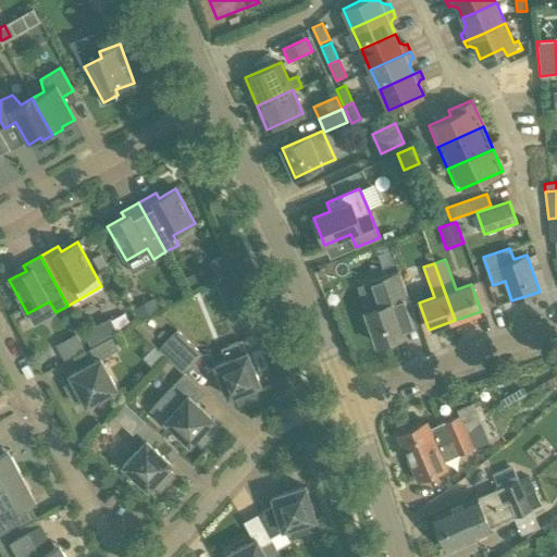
[(233,271),(214,279),(220,292),(238,283),(233,271)]
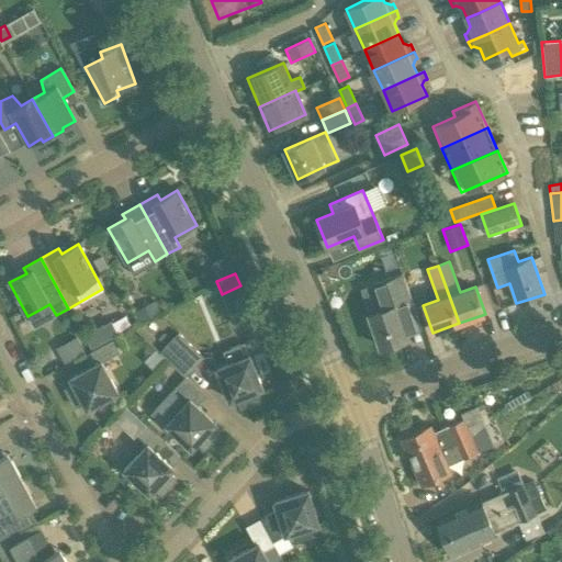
[(191,294),(202,289),(195,276),(184,281),(191,294)]
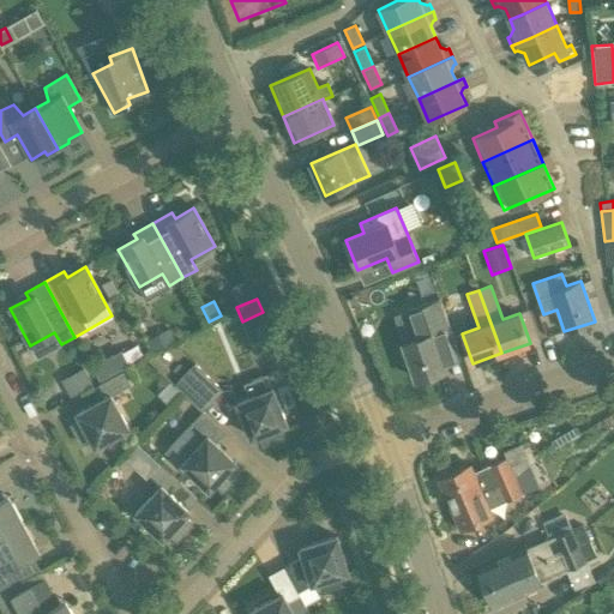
[(445,366),(461,361),(440,301),(409,312),(419,337),(403,342),(405,349),(401,351),(407,368),(411,366),(416,380),(419,379),(420,385),(445,377),(443,371),(446,369),(445,366)]
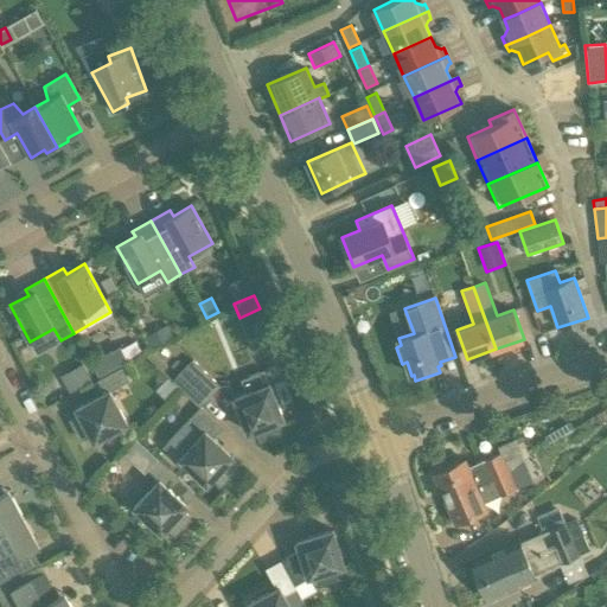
[(167,325),(146,337),(152,350),(173,338),(167,325)]
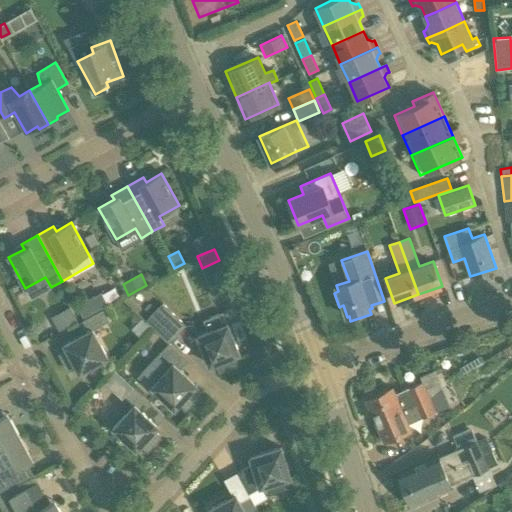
[(102,307),(95,295),(77,305),(84,317),(102,307)]
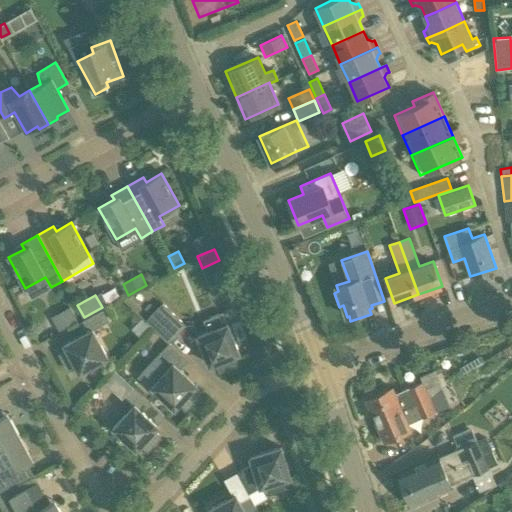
[(169,343),(186,325),(163,303),(146,321),(169,343)]
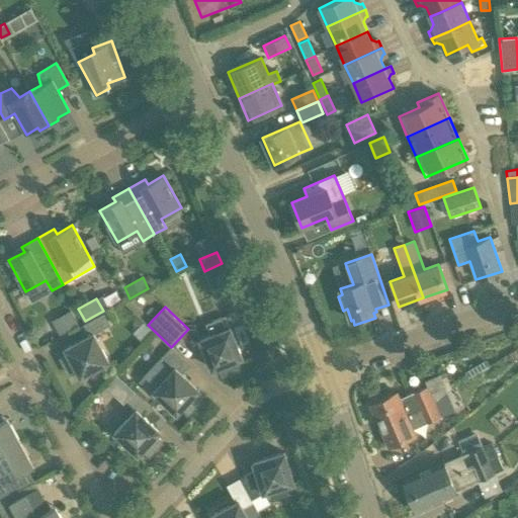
[(78,324),(71,310),(51,321),(59,335),(78,324)]
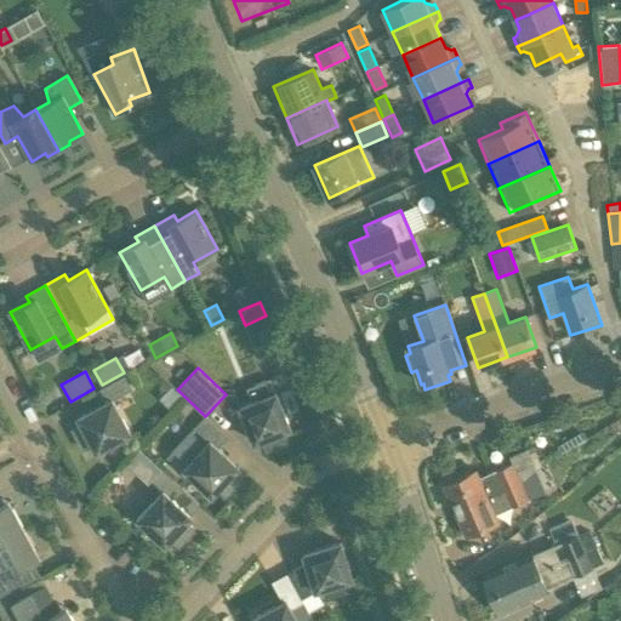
[(97,451),(130,433),(113,402),(134,391),(125,376),(95,393),(102,405),(79,417),(83,425),(73,429),(83,449),(92,444),(97,451)]
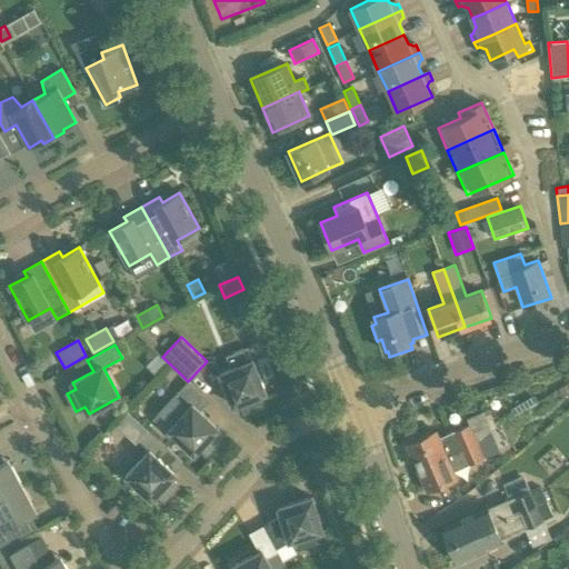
[(262,405),(259,395),(266,392),(252,360),(220,373),(233,406),(240,402),(245,412),(262,405)]
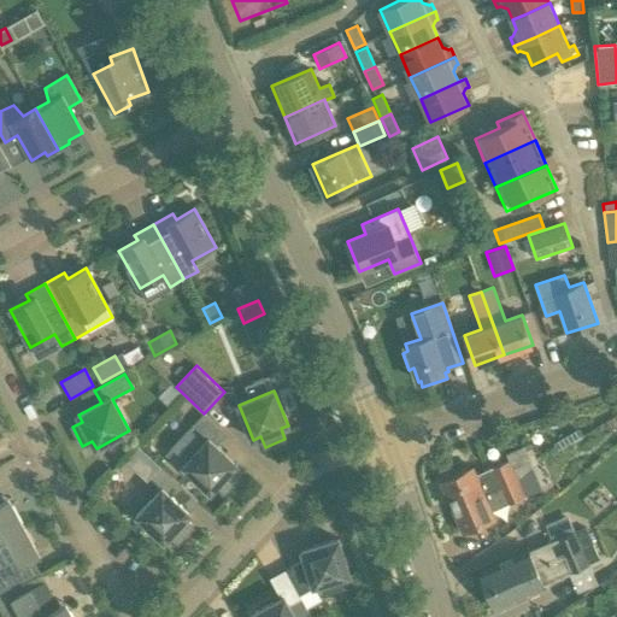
[(231,470),(236,464),(217,445),(227,434),(205,413),(174,446),(165,454),(181,468),(183,465),(211,492),(217,486),(224,493),(239,477),(231,470)]
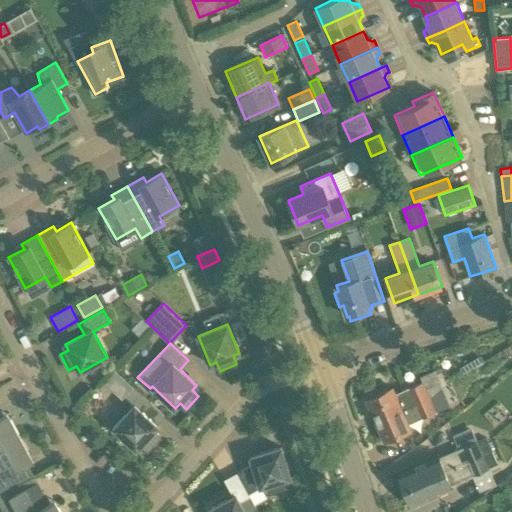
[(124,395),(132,386),(115,370),(104,382),(121,398),(124,395)]
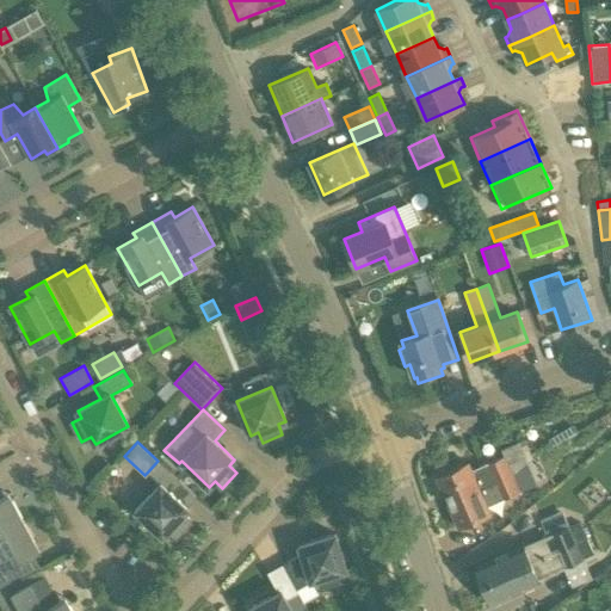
[(511,473),(512,473),(522,468),(529,466),(518,442),(500,449),(504,456),(471,469),(468,462),(436,476),(446,501),(511,473)]
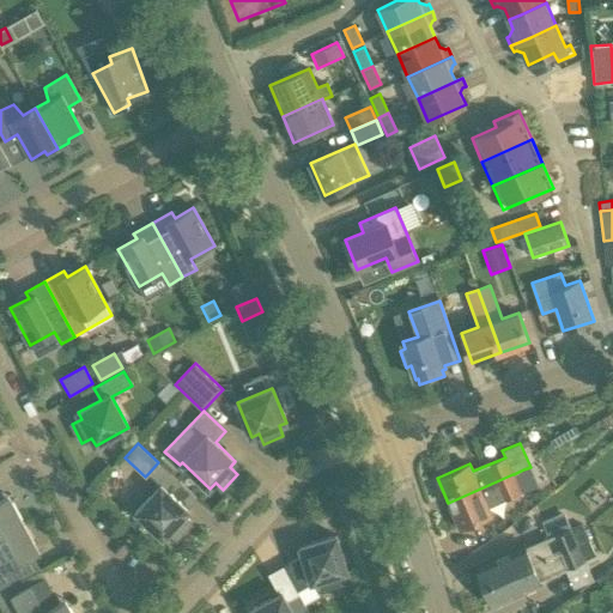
[(177,539),(192,523),(183,516),(189,510),(170,492),(180,481),(158,462),(149,473),(161,485),(135,511),(163,538),(169,532),(177,539)]
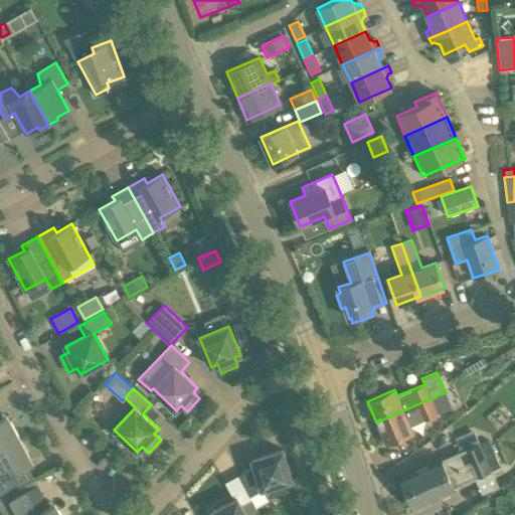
[(386,445),(413,433),(410,426),(439,413),(432,398),(431,398),(376,422),(386,445)]
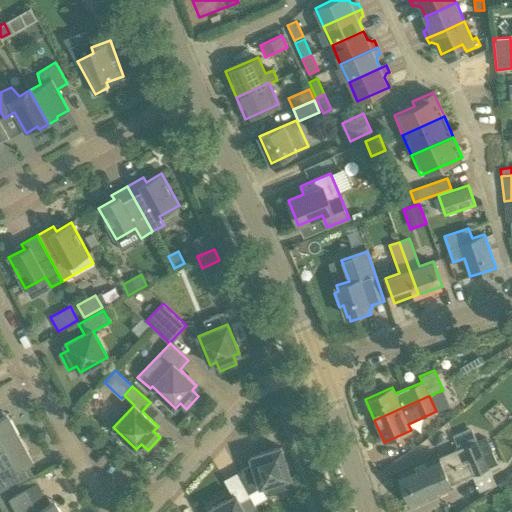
[(0,447),(20,437),(11,420),(5,423),(0,414),(0,447)]
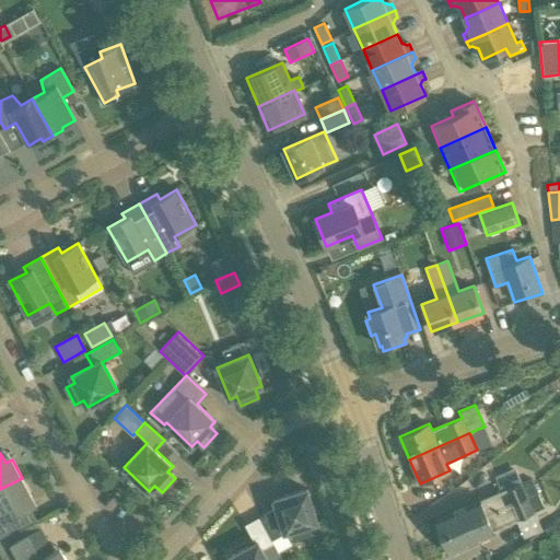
[(515,466),(494,475),(499,488),(521,479),(515,466)]
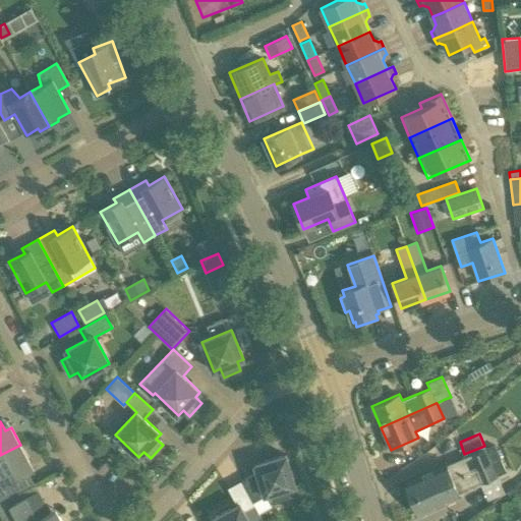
[(36,474),(30,462),(20,445),(0,455),(0,501),(9,496),(33,483),(30,477),(36,474)]
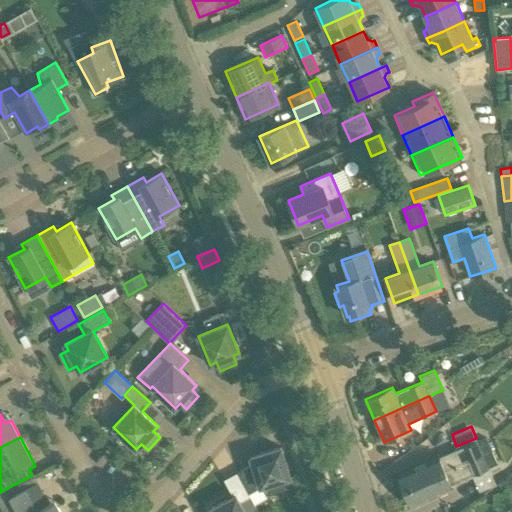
[(404,489),(483,455),(477,441),(439,457),(438,455),(397,473),(404,489)]
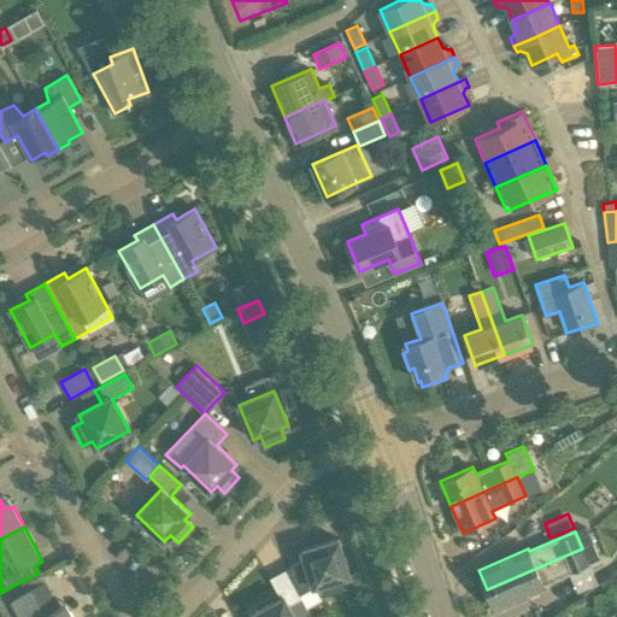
[(346,588),(342,577),(350,575),(339,539),(303,550),(305,559),(286,570),(300,595),(315,587),(313,586),(319,585),(323,595),(346,588)]
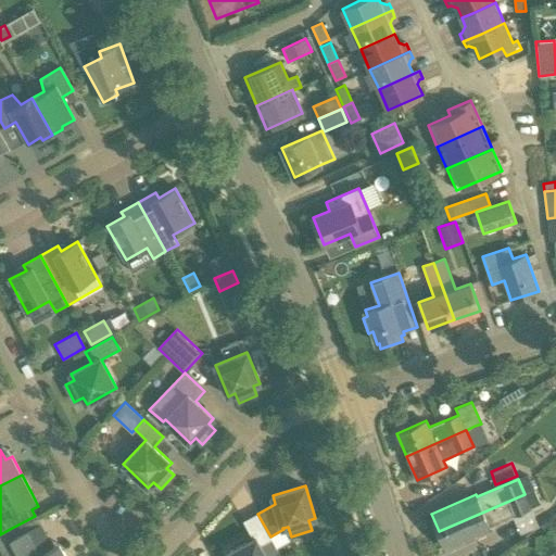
[(525,494),(439,531),(446,548),(491,529),(489,526),(530,509),(525,494)]
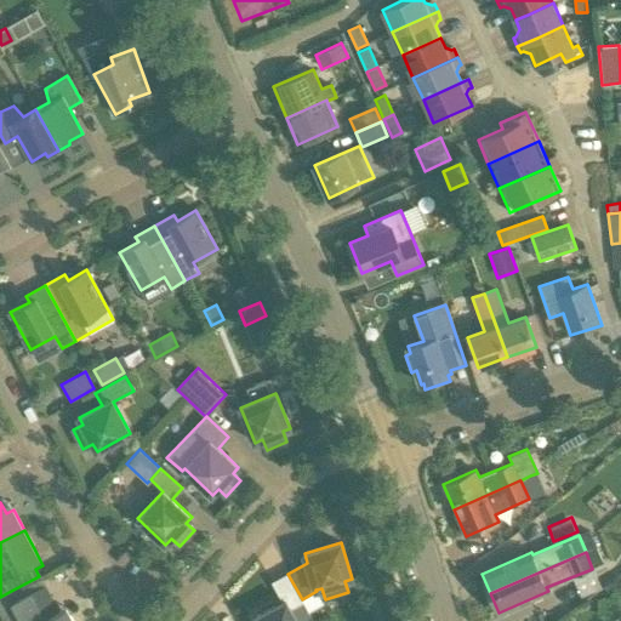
[(11,591),(0,597),(0,614),(4,620),(73,620),(70,616),(63,620),(58,611),(40,579),(12,593),(11,591)]
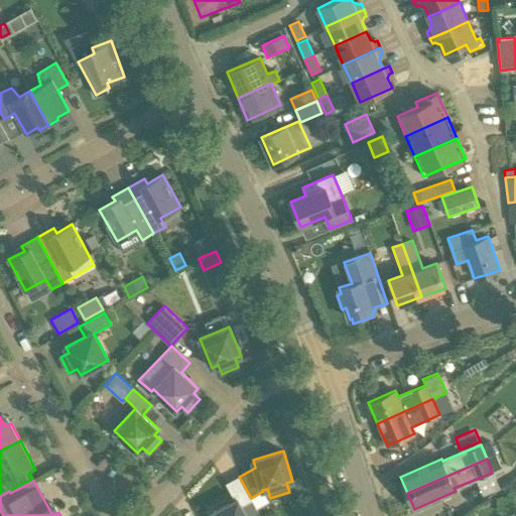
[(242,506),(238,499),(210,514),(211,515),(260,515),(252,501),(242,506)]
